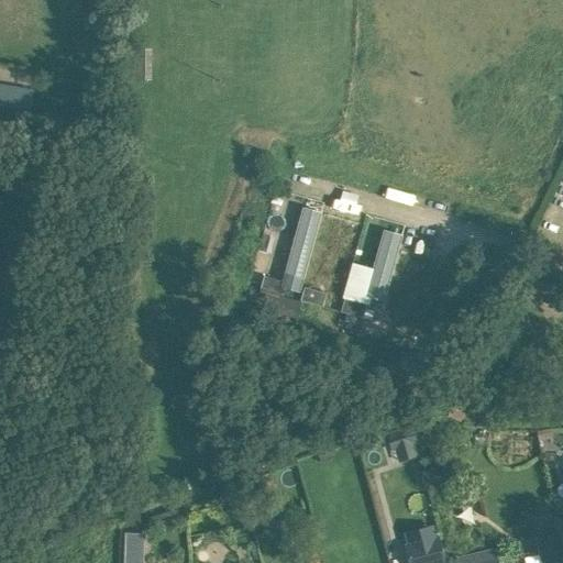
[(0,134),(22,139),(28,100),(18,99),(19,87),(0,84),(0,134)]
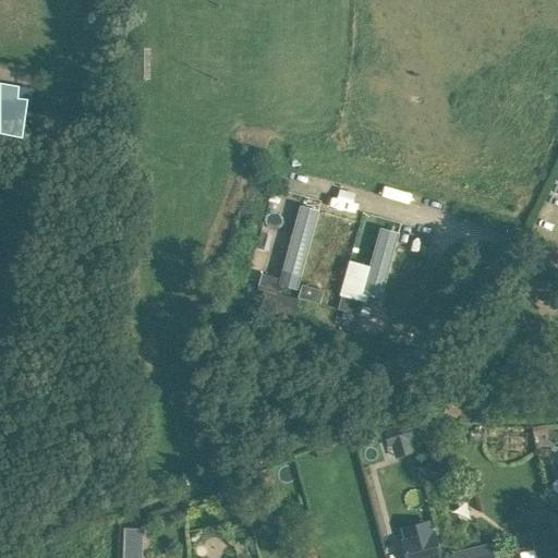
[(300,283),(318,217),(299,211),(280,278),(300,283)]
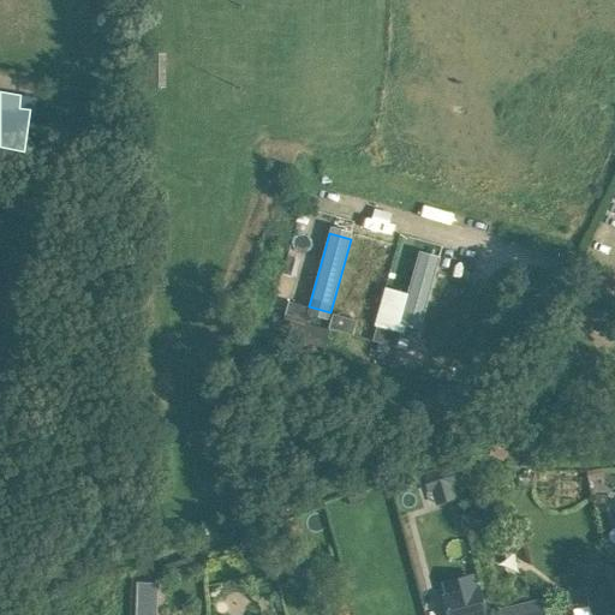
[(399,323),(398,328),(421,334),(425,320),(441,260),(417,254),(407,293),(399,323)]
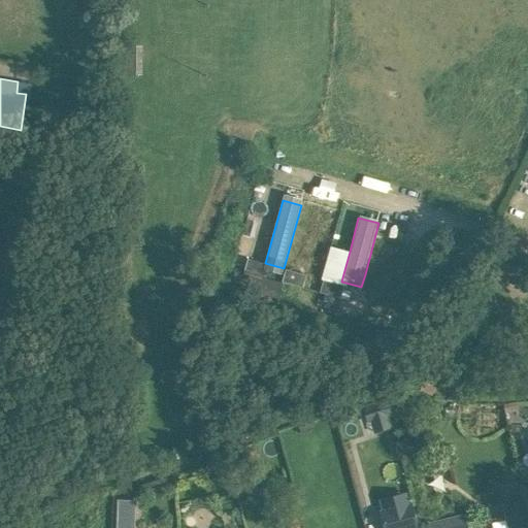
[(330,246),(322,279),(323,279),(340,285),(341,282),(342,277),(350,252),(330,246)]
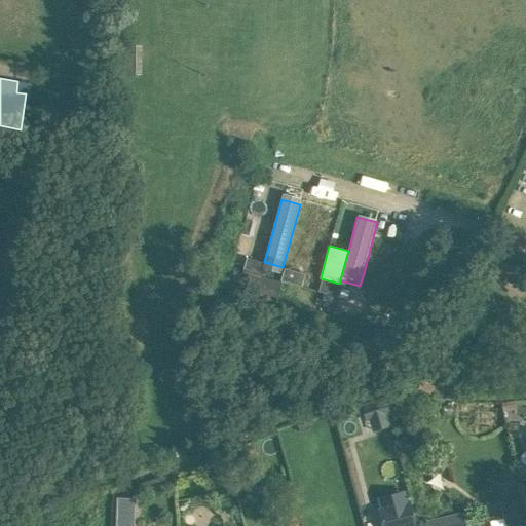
[(247,258),(242,270),(264,276),(267,263),(247,258)]
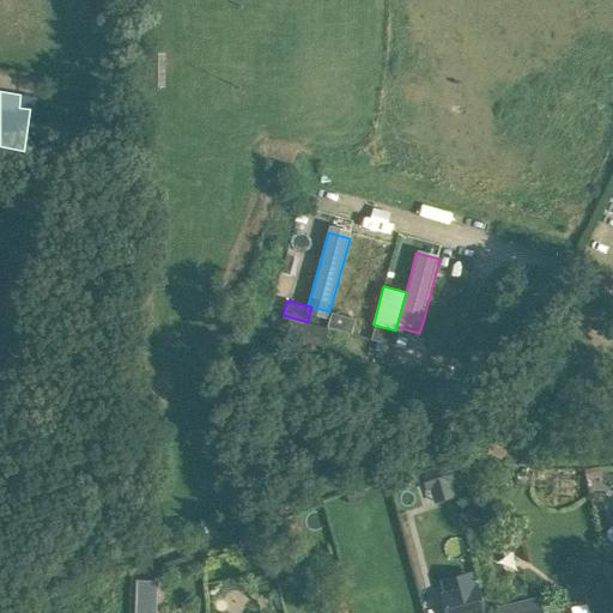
[(331,311),(326,327),(351,334),(356,319),(331,311)]
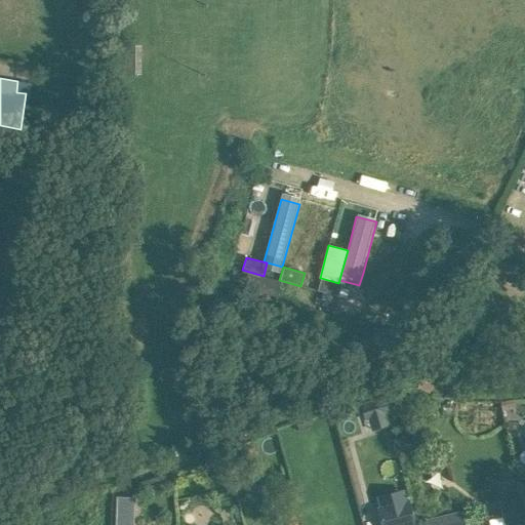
[(264,276),(242,270),(238,286),(276,296),(281,281),(279,280),(264,276)]
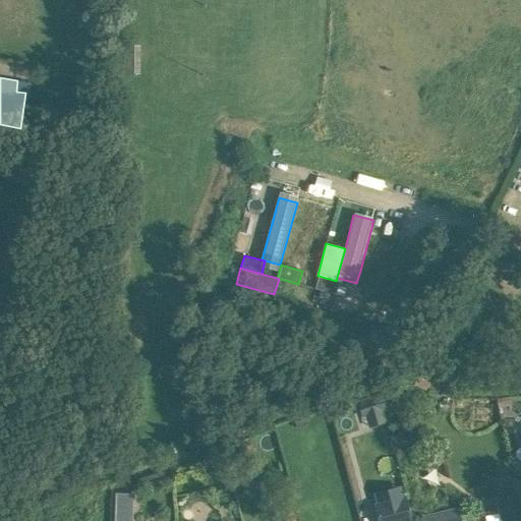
[(314,288),(315,289),(336,294),(339,282),(336,281),(319,276),(314,288)]
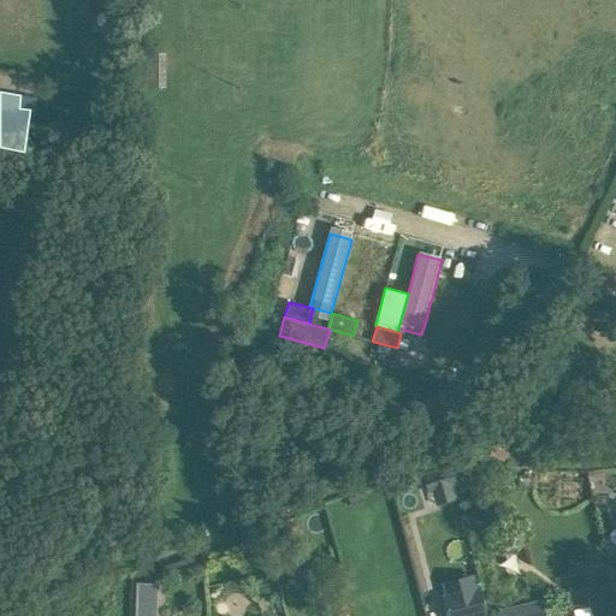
[(451,466),(422,474),(428,493),(432,491),(452,485),(457,484),(451,466)]
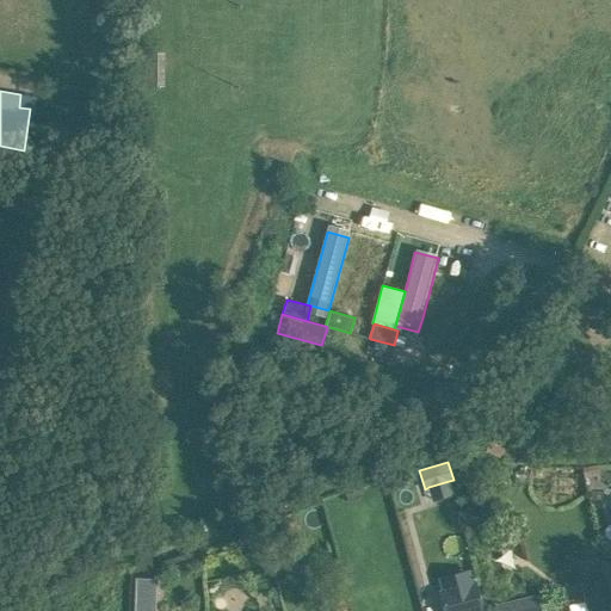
[(591,610),(610,610),(610,591),(608,576),(584,581),(591,610)]
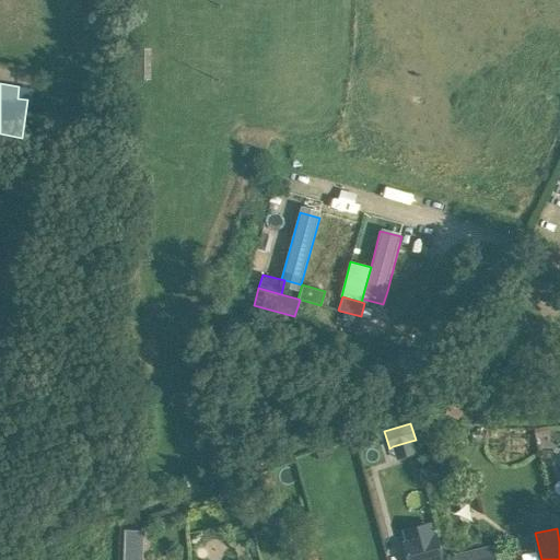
[(124,529),(123,559),(141,559),(143,531),(124,529)]
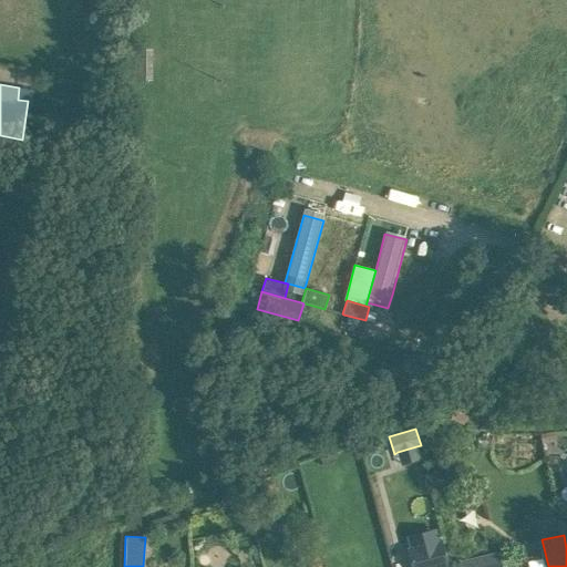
[(408,550),(412,566),(447,566),(449,566),(442,542),(408,550)]
